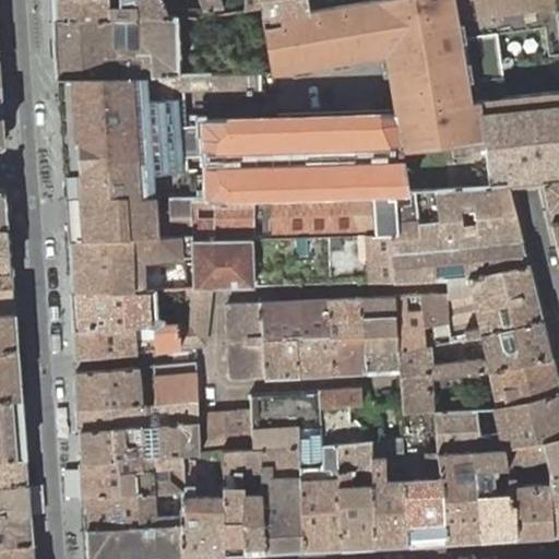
[(52,0),(54,11),(54,19),(115,18),(137,16),(137,4),(134,0),(52,0)]
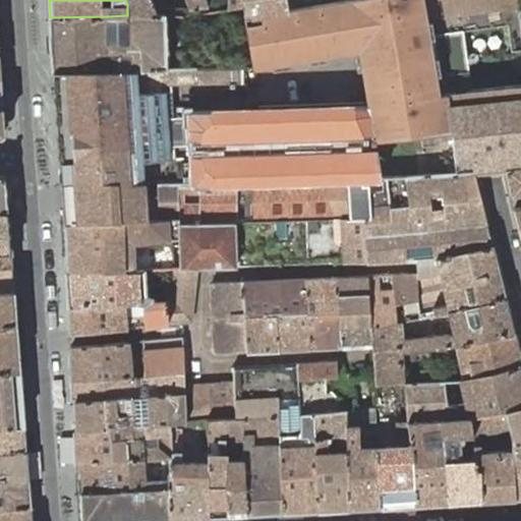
[(125,0),(127,4),(127,15),(157,14),(151,0),(125,0)]
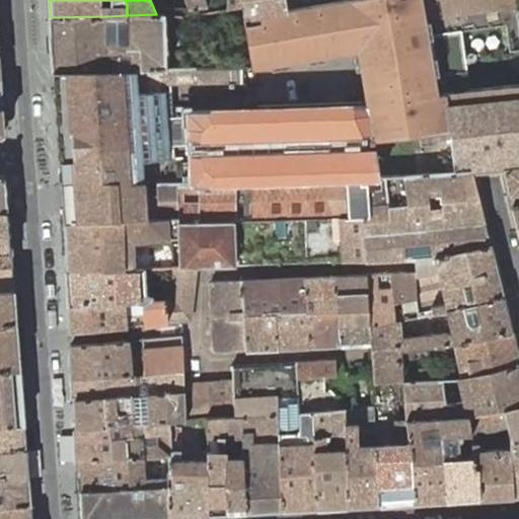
[(344,0),(283,10),(243,17),(242,17),(249,67),(241,66),(241,86),(261,86),(270,81),(263,65),(334,54),(332,49),(357,45),(368,106),(369,119),(372,131),(372,133),(373,140),(375,150),(379,176),(381,176),(404,175),(472,170),(472,171),(503,169),(502,168),(518,166),(518,85),(434,94),(424,21),(518,8),(518,4),(518,0),(344,0)]
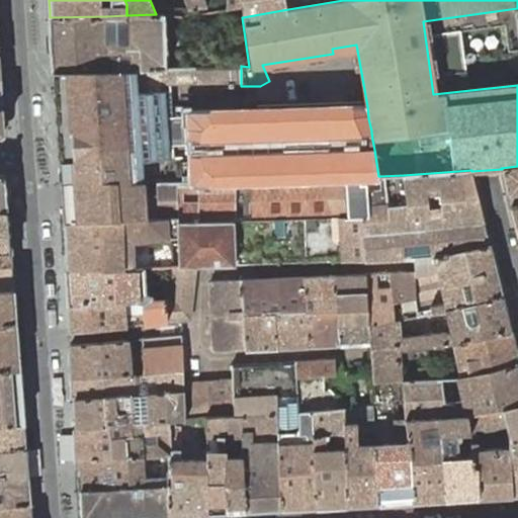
[(243,0),(243,6),(243,17),(282,10),(279,0),(243,0)]
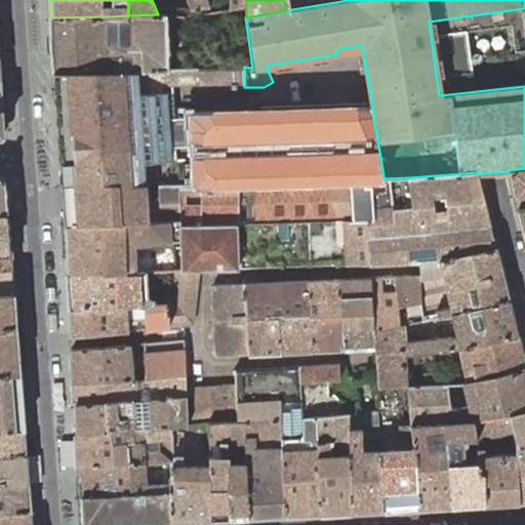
[(52,49),(54,70),(109,70),(130,70),(144,69),(168,69),(167,52),(168,52),(168,36),(167,36),(167,14),(158,14),(128,15),(129,37),(108,37),(108,16),(50,17),(52,49)]
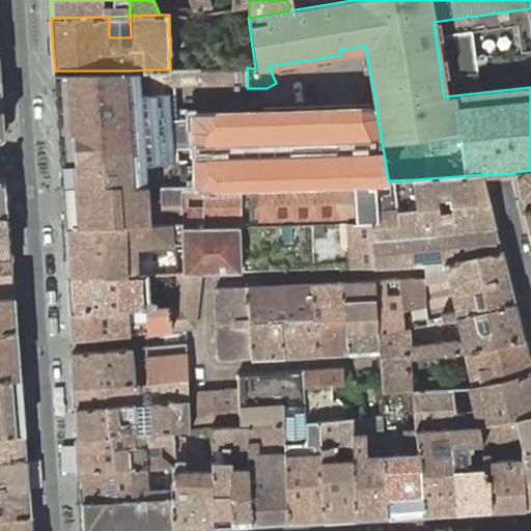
[(201,68),(176,70),(177,83),(201,83),(201,93),(204,96),(235,95),(241,91),(241,88),(247,88),(247,67),(235,67),(201,68)]
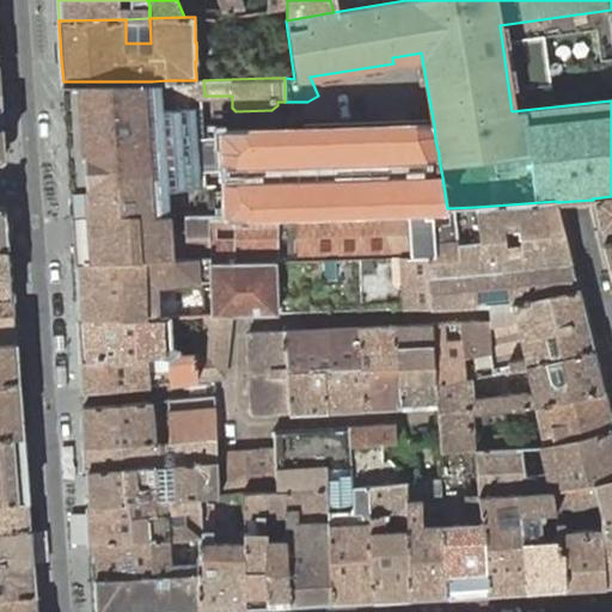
[(127,81),(63,81),(71,201),(71,215),(72,215),(144,214),(144,218),(160,218),(176,216),(189,216),(225,216),(224,185),(224,167),(224,161),(222,138),(206,134),(199,133),(196,80),(167,80),(152,81),(127,81)]
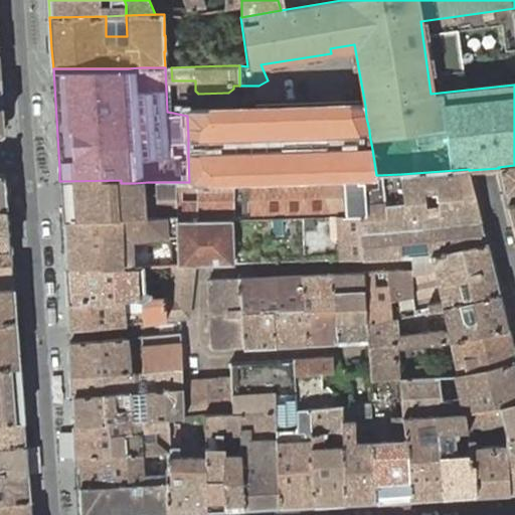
[(165,67),(167,112),(173,113),(172,80),(171,67),(165,67)]
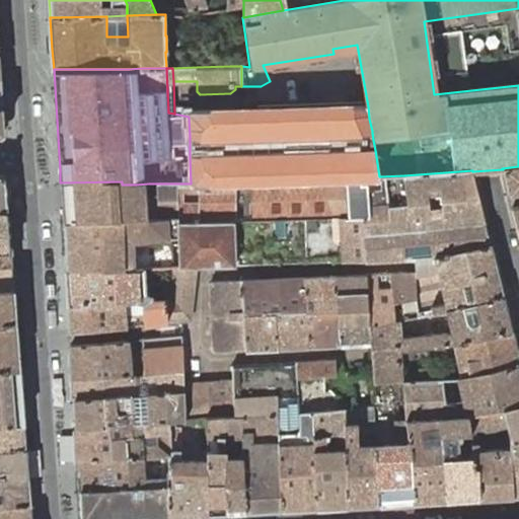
[(242,109),(231,110),(199,112),(189,110),(190,137),(190,142),(190,157),(191,183),(160,183),(149,183),(151,219),(161,218),(178,217),(178,222),(233,221),(233,220),(339,219),(346,218),(363,218),(364,235),(486,223),(478,197),(472,171),(472,170),(404,175),(381,176),(379,176),(375,150),(373,140),(372,133),(372,131),(369,119),(368,106),(242,109)]
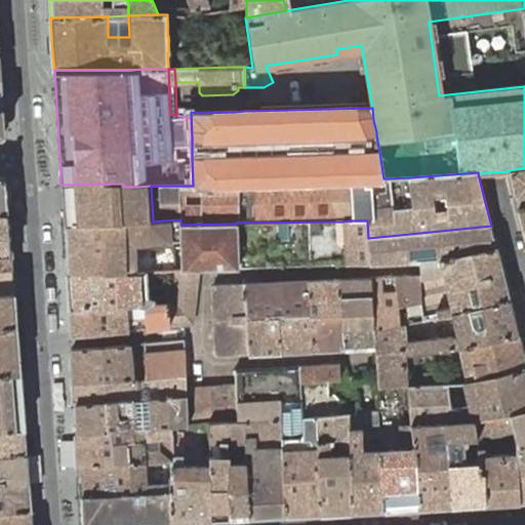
[(524,168),(508,170),(509,171),(513,188),(516,197),(524,196),(524,168)]
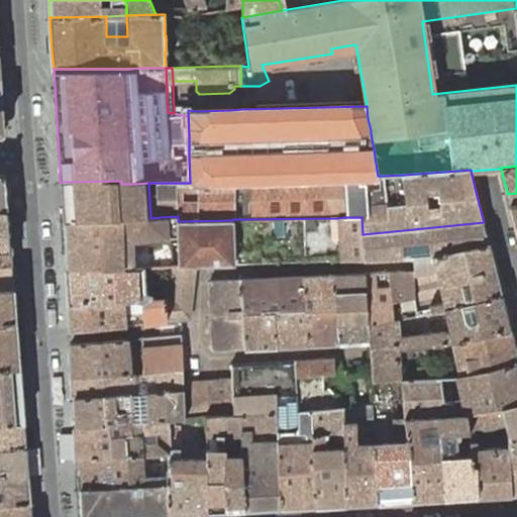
[(96,182),(61,182),(61,183),(63,223),(64,223),(128,219),(150,218),(148,183),(135,184),(121,184),(121,181),(96,182)]
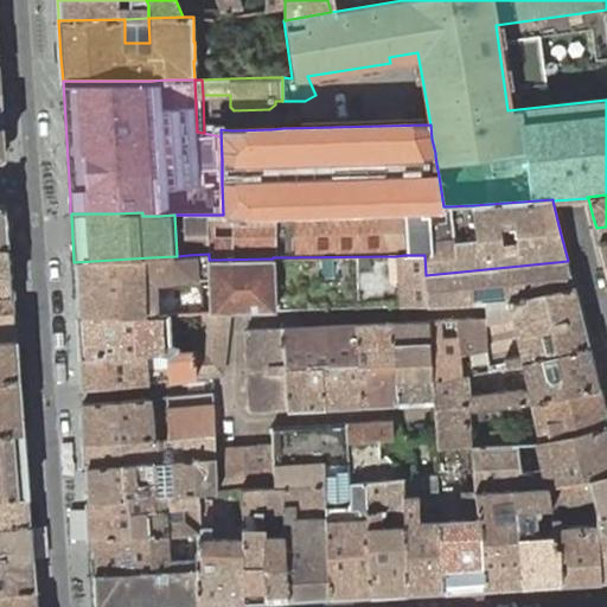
[(0,295),(13,294),(11,270),(10,248),(0,248),(0,295)]
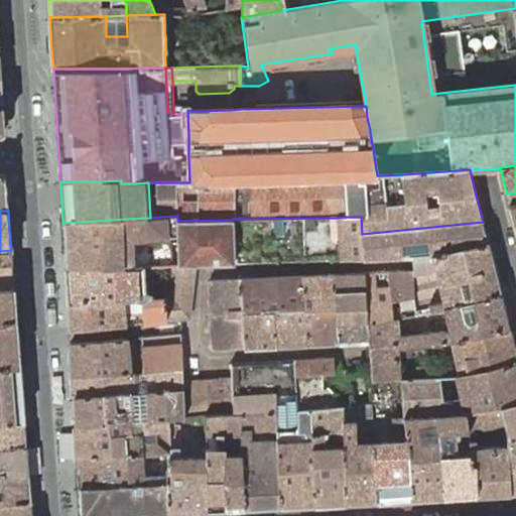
[(66,252),(67,267),(130,266),(142,265),(172,264),(179,264),(179,257),(178,236),(177,221),(177,216),(160,217),(150,218),(128,219),(63,223),(66,252)]
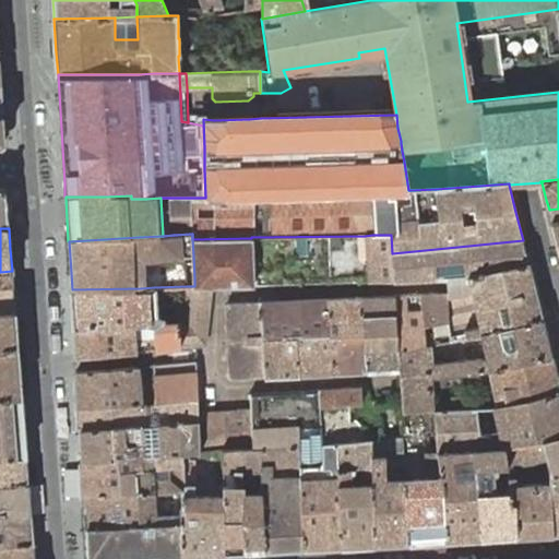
[(194,278),(194,286),(212,286),(211,287),(252,286),(369,283),(394,282),(392,253),(391,235),(372,235),(365,236),(251,237),(251,238),(192,239),(193,256),(194,278)]
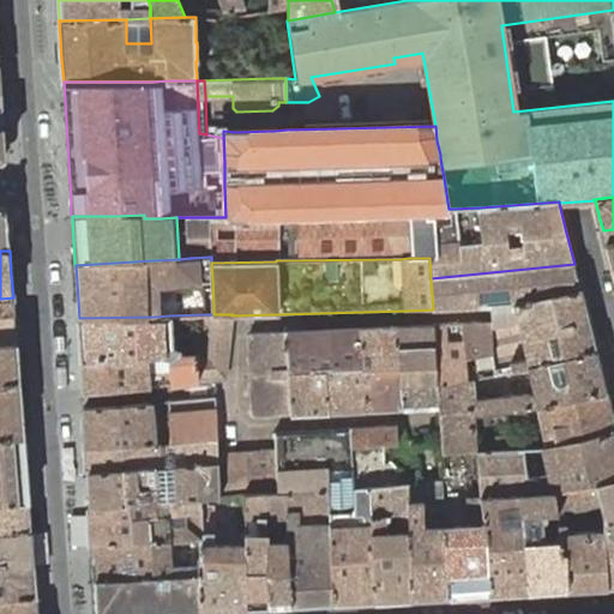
[(575,264),(431,278),(433,309),(471,307),(489,306),(515,305),(581,288),(576,271),(575,264)]
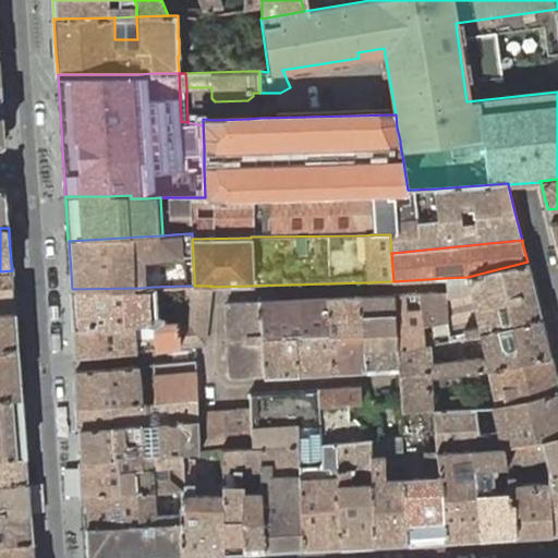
[(481,334),(542,319),(536,299),(528,262),(468,277),(445,278),(446,293),(447,293),(448,296),(449,322),(449,340),(452,340),(465,337),(481,334)]
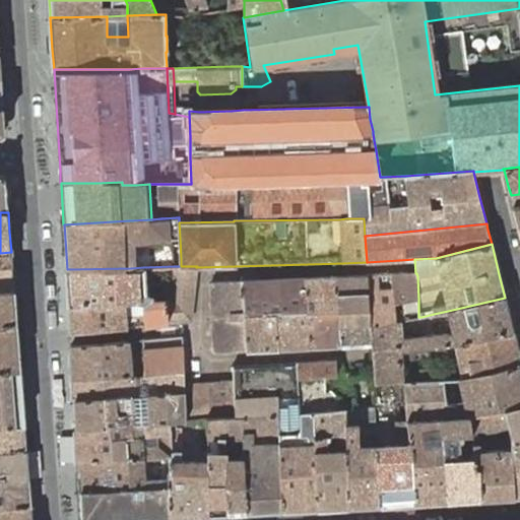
[(11,252),(0,253),(0,265),(11,265),(11,258),(11,252)]
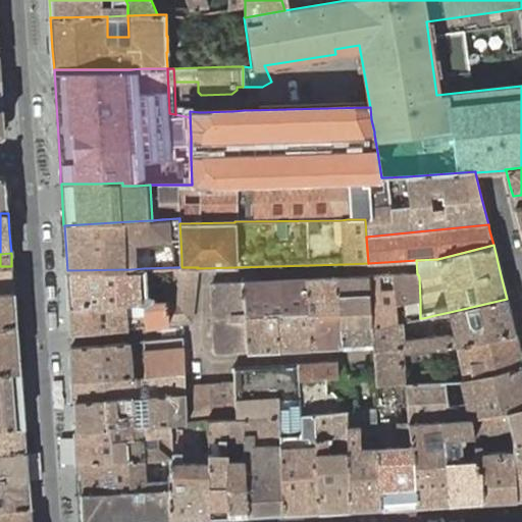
[(12,278),(11,266),(0,266),(0,292),(13,292),(12,278)]
